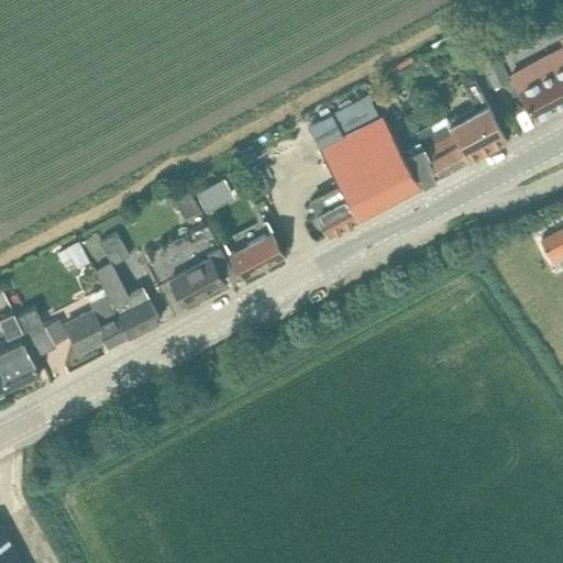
[(533,116),(562,100),(562,39),(562,40),(562,42),(562,45),(511,73),(533,116)]
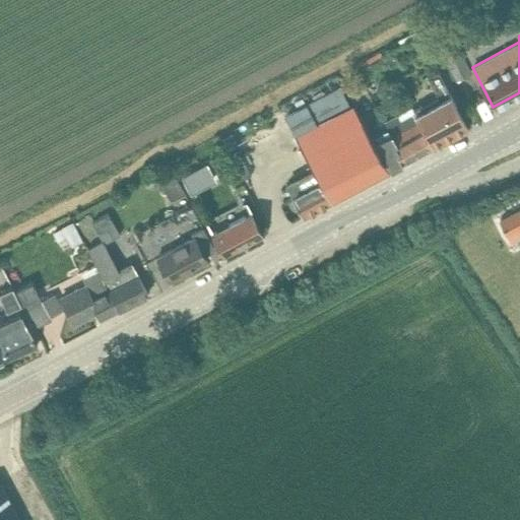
[(456,80),(470,73),(458,50),(444,57),(456,80)]
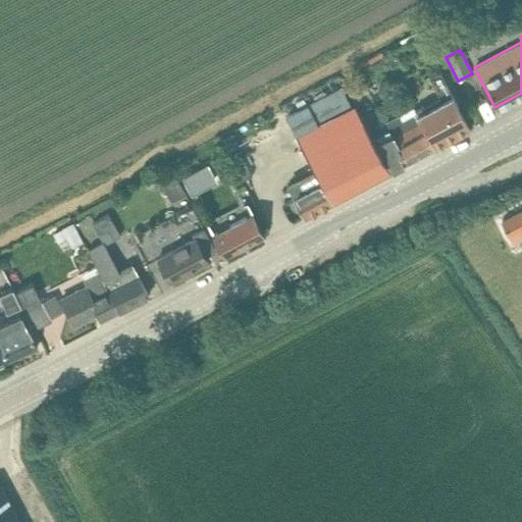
[(396,77),(406,71),(395,53),(385,58),(396,77)]
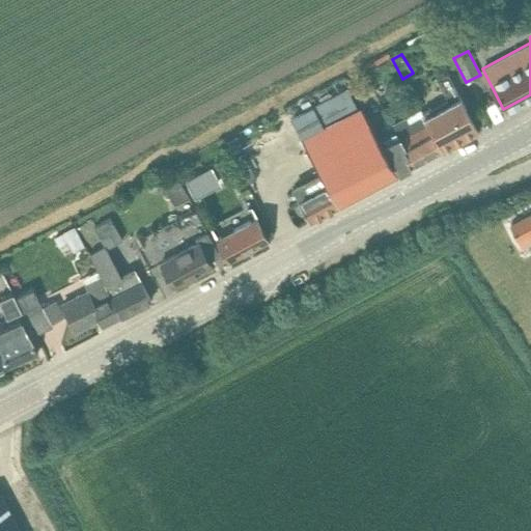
[(397,71),(391,59),(367,72),(363,74),(370,86),(397,71)]
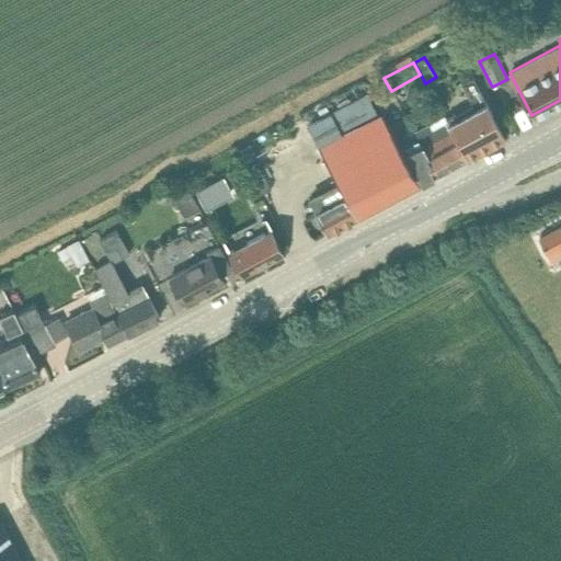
[(454,128),(451,129),(467,158),(504,138),(472,77),(460,82),(474,110),(459,117),(457,114),(448,118),(454,128)]
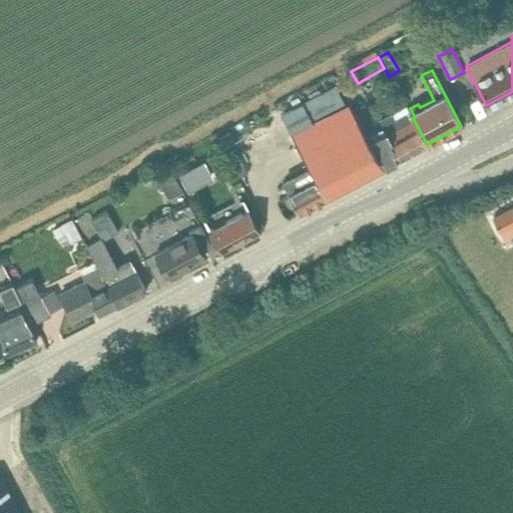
[(346,105),(336,86),(282,115),(316,178),(288,192),(299,213),(384,168),(367,136),(367,135),(350,103),(346,105)]
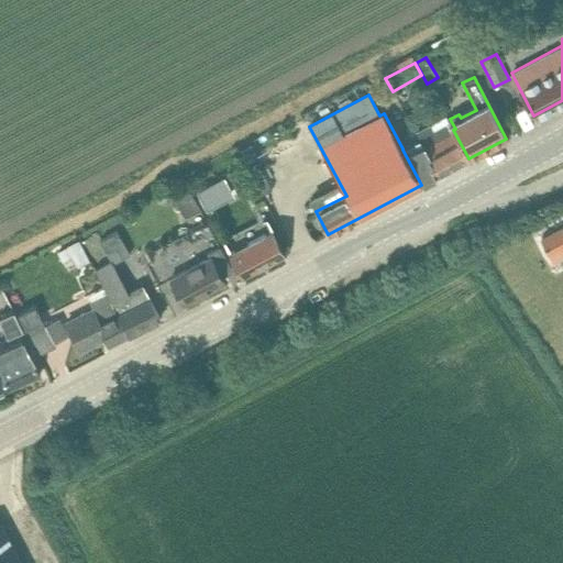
[(438,176),(468,158),(453,130),(422,146),(438,176)]
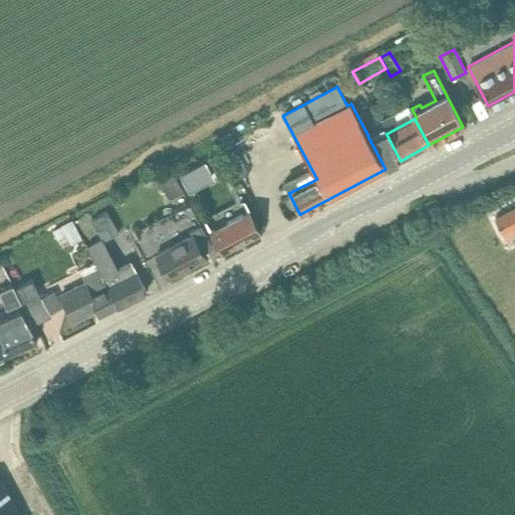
[(385,169),(400,161),(386,134),(383,129),(368,136),(368,137),(385,169)]
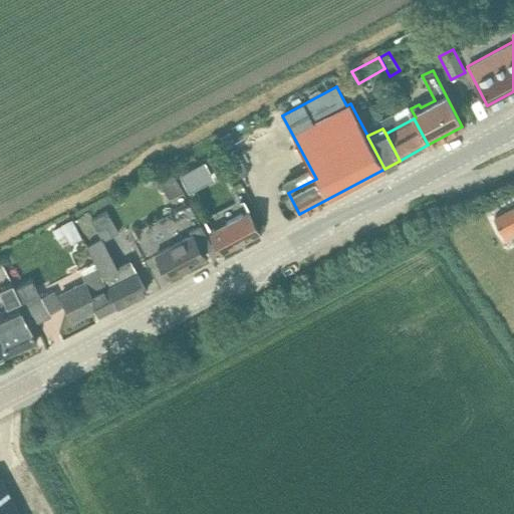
[(247,167),(254,181),(265,176),(259,162),(247,167)]
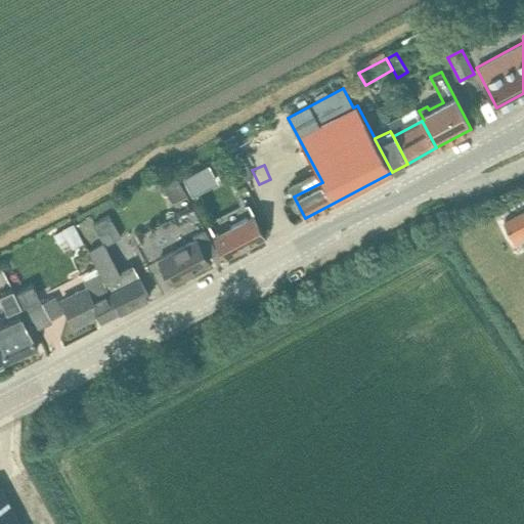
[(200,168),(182,177),(191,195),(210,186),(200,168)]
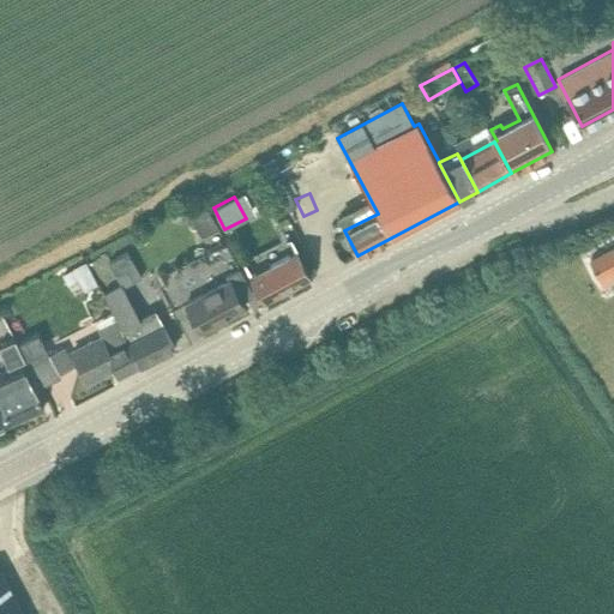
[(200,238),(217,228),(206,208),(190,216),(200,238)]
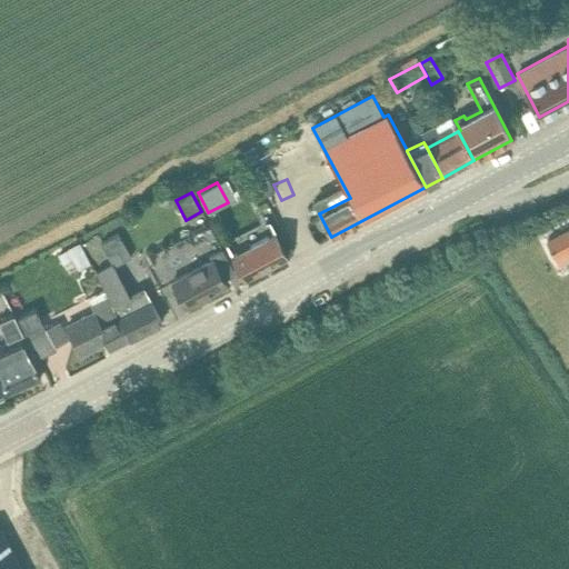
[(166,232),(170,247),(206,236),(201,222),(166,232)]
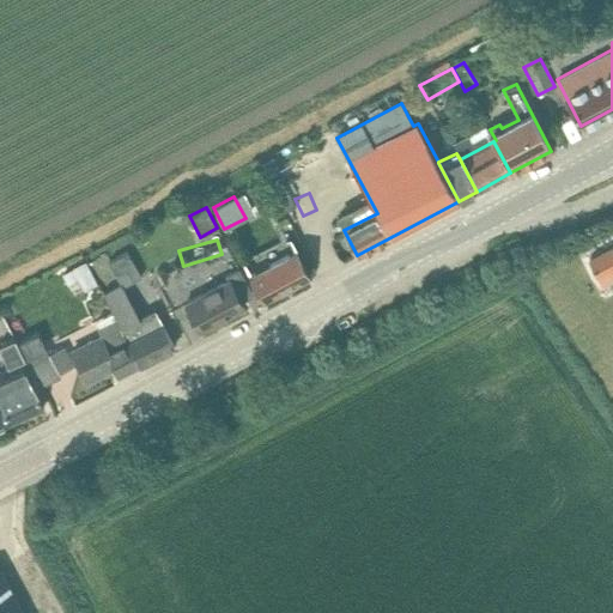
[(599,277),(612,269),(612,247),(589,259),(599,277)]
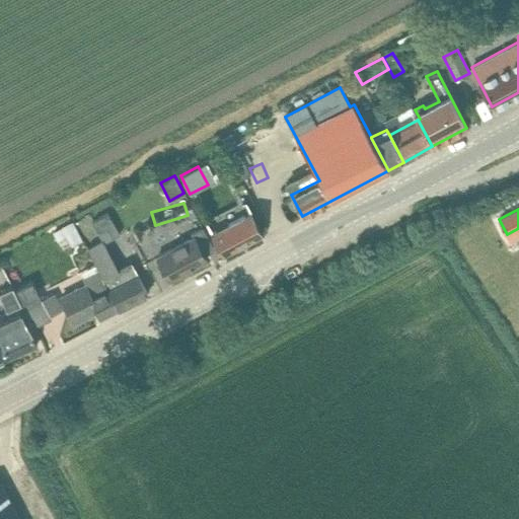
[(221,254),(262,233),(250,212),(211,233),(221,254)]
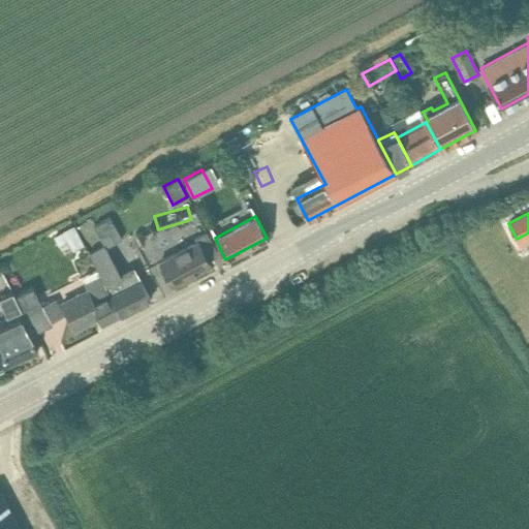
[(121,275),(118,270),(106,248),(122,239),(110,217),(93,226),(104,245),(90,253),(98,271),(122,313),(150,300),(141,280),(139,280),(133,269),(121,275)]
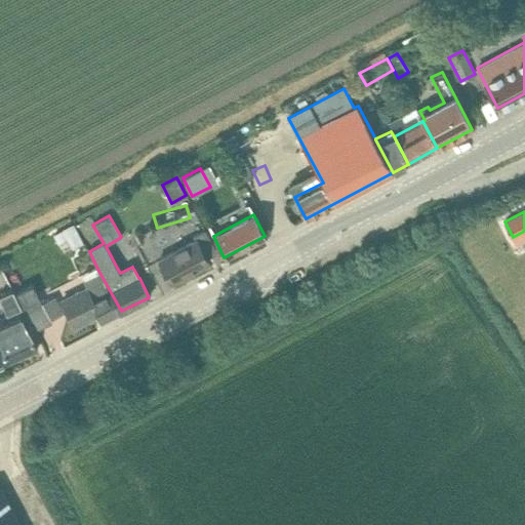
[(84,244),(74,225),(53,235),(57,245),(67,240),(72,250),(84,244)]
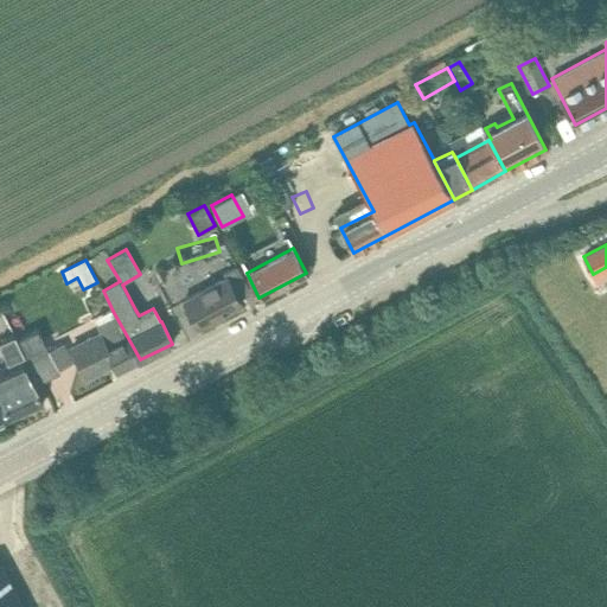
[(197,327),(241,305),(238,299),(249,293),(235,266),(223,273),(225,278),(183,300),(186,307),(197,327)]
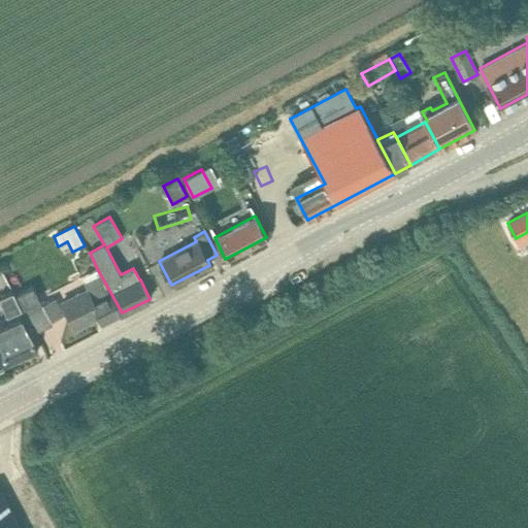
[(10,246),(0,252),(0,275),(21,266),(10,246)]
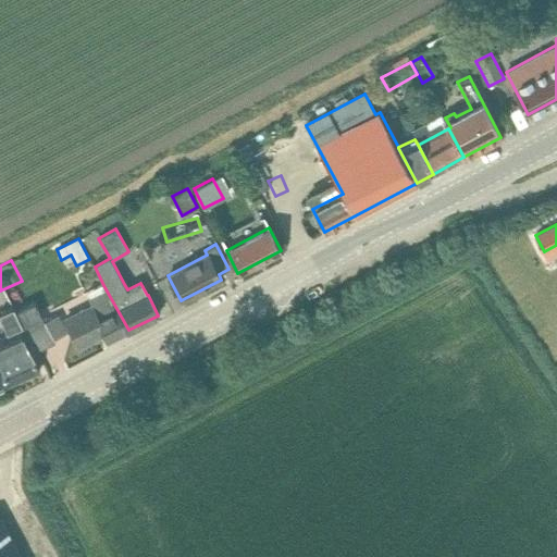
[(108,341),(128,330),(103,285),(87,293),(90,298),(94,305),(65,319),(78,345),(103,333),(108,341)]
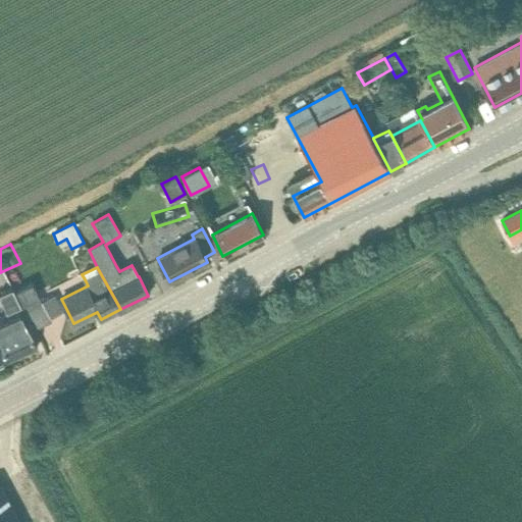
[(16,291),(36,329),(52,321),(32,282),(16,291)]
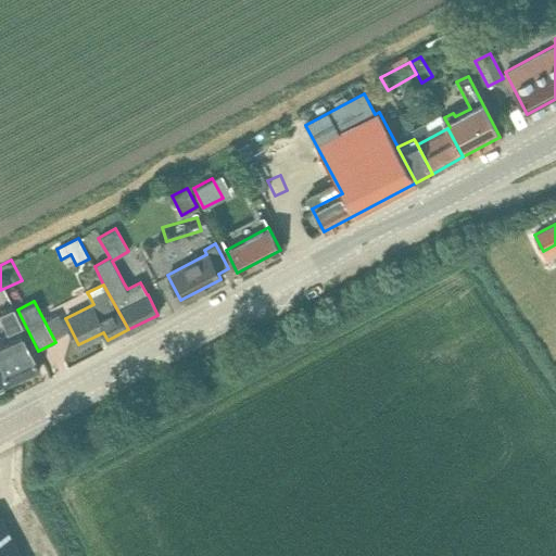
[(0,319),(7,333),(22,327),(14,308),(0,315),(0,319)]
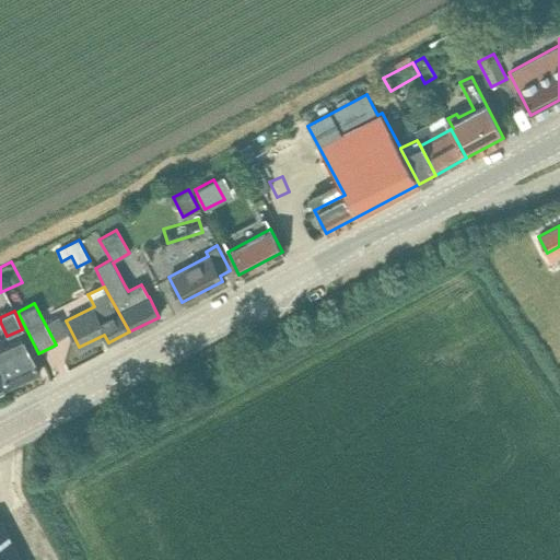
[(0,368),(9,386),(39,373),(23,337),(0,347),(0,368)]
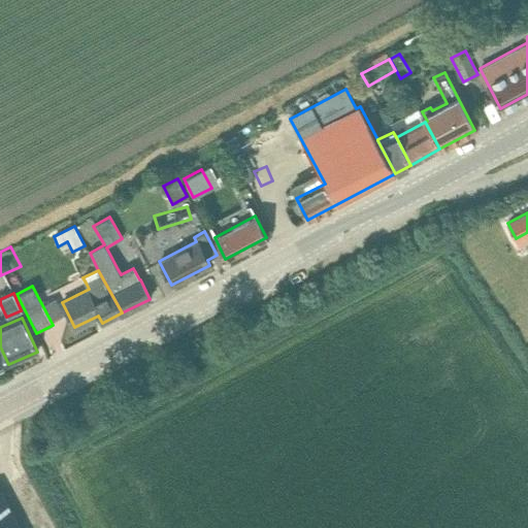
[(0,491),(0,527),(19,527),(6,502),(0,491)]
